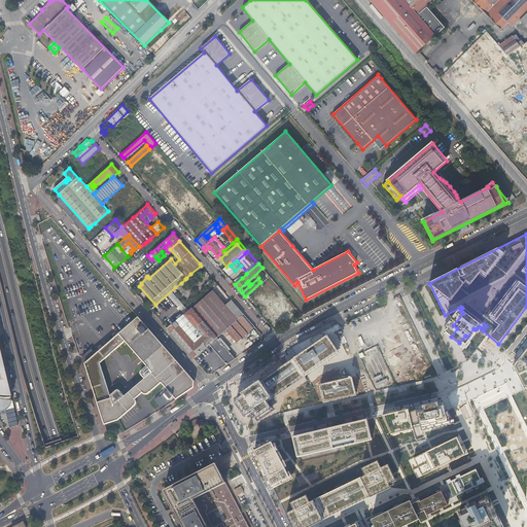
[(231,266),(224,271),(229,276),(235,271),(231,266)]
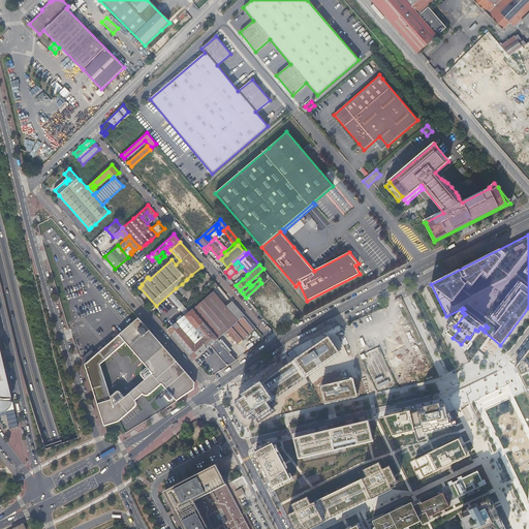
[(211,292),(204,299),(203,300),(193,309),(218,338),(226,331),(245,315),(232,302),(224,308),(211,292)]
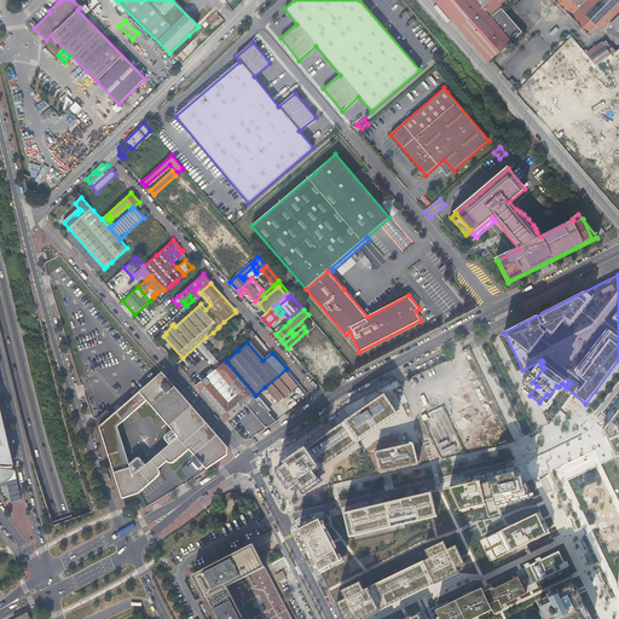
[(415,383),(451,368),(447,359),(411,375),(415,383)]
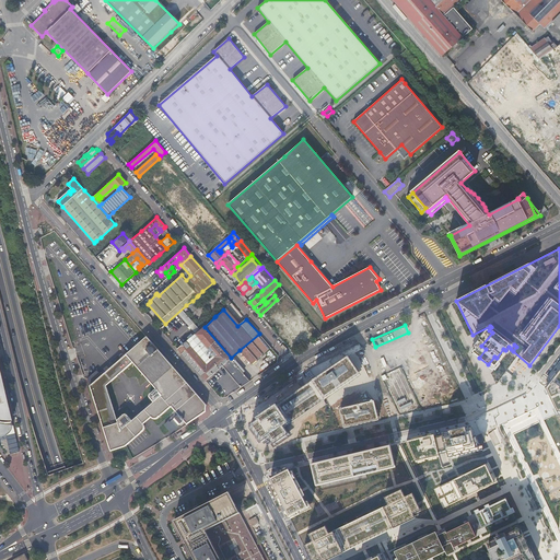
[(206,381),(223,366),(241,387),(249,381),(205,327),(187,341),(177,349),(206,381)]
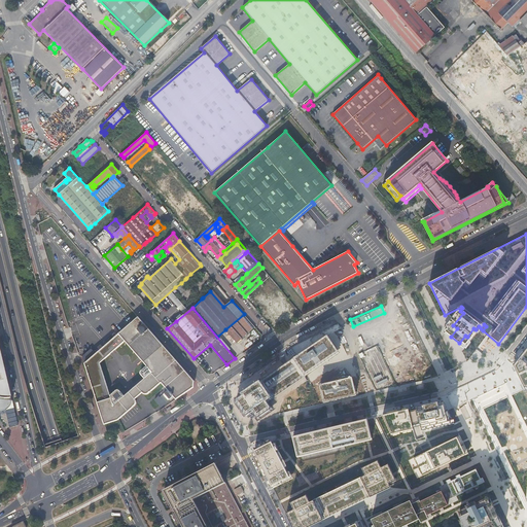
[(254,326),(244,314),(225,329),(237,342),(254,326)]
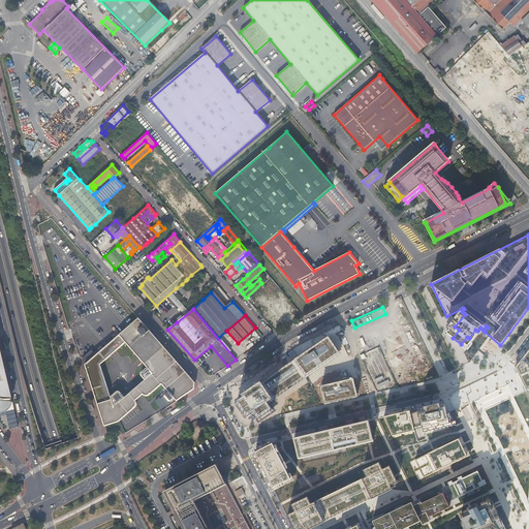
[(107,345),(96,355),(92,359),(85,365),(97,405),(104,427),(119,422),(148,396),(162,383),(168,392),(160,399),(159,398),(155,401),(161,407),(164,404),(165,405),(175,398),(177,401),(194,390),(195,382),(138,318),(107,345)]
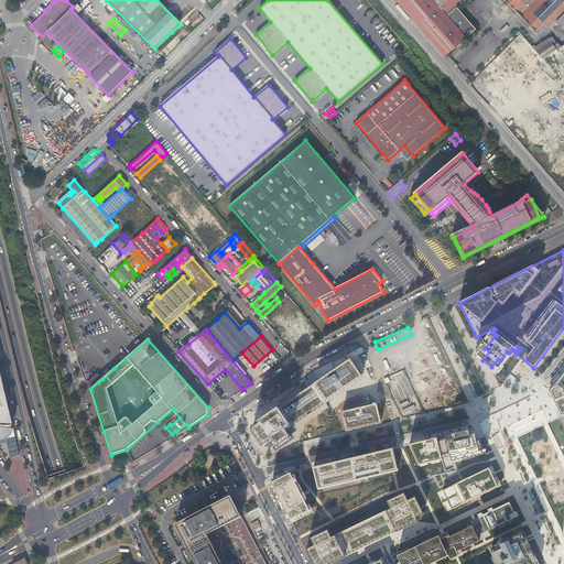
[(348,361),(259,422),(260,424),(255,429),(264,444),(271,440),(275,445),(289,436),(283,430),(359,378),(348,361)]
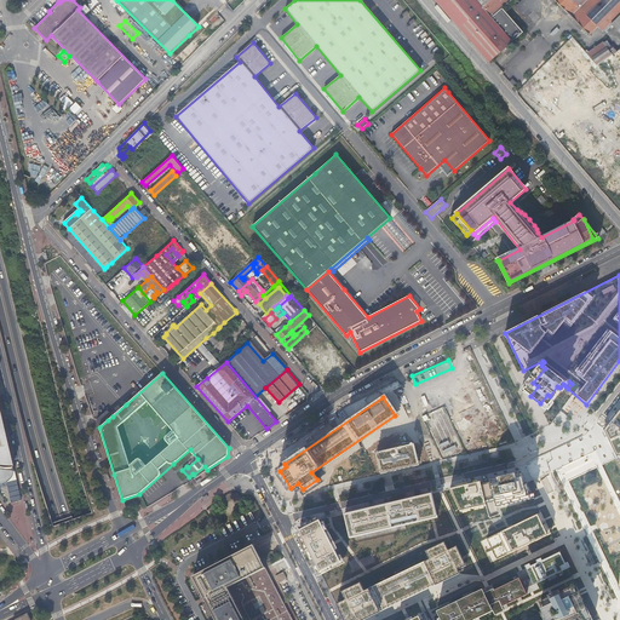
[(0,411),(0,408),(0,483),(1,483),(1,482),(3,482),(5,481),(6,483),(7,482),(10,481),(11,480),(12,477),(13,475),(15,474),(15,471),(13,471),(15,469),(1,411),(0,411)]
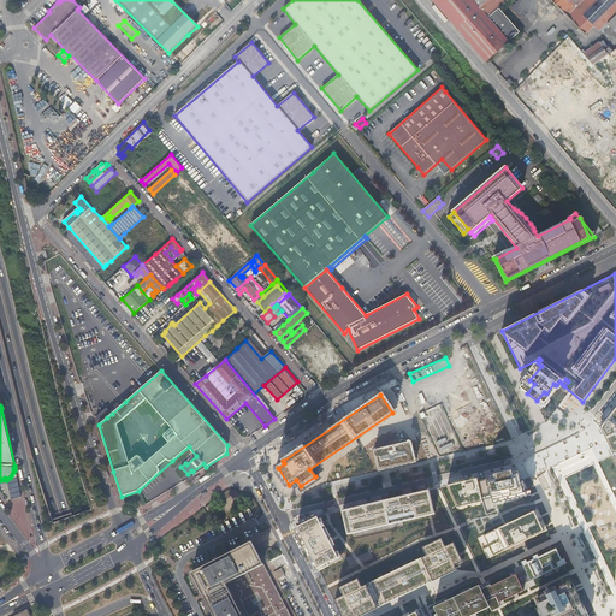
[(615,408),(600,428),(606,440),(615,458),(615,457),(615,408)]
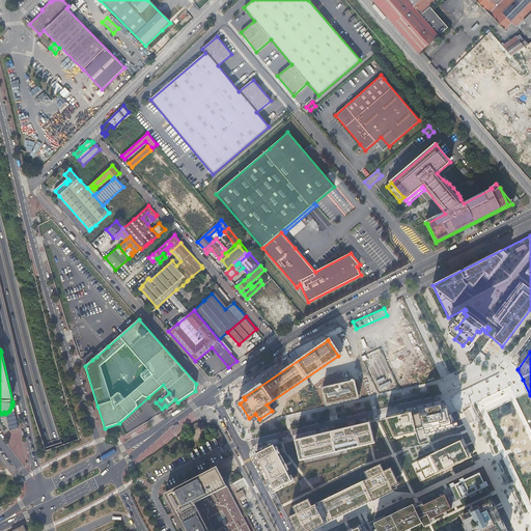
[(355,381),(323,389),(327,407),(359,399),(355,381)]
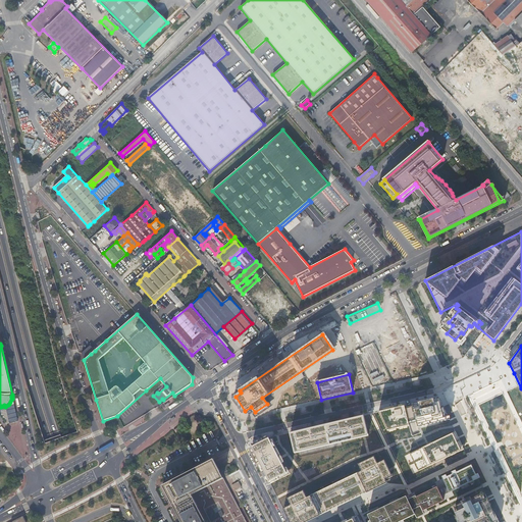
[(439,398),(378,412),(388,431),(409,426),(409,422),(416,420),(418,427),(450,420),(439,398)]
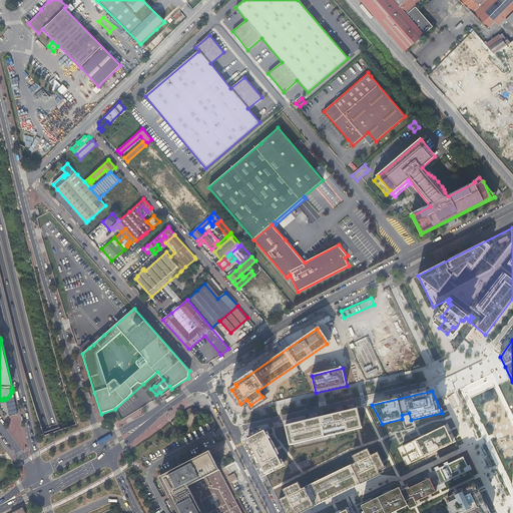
[(358,409),(286,426),(290,445),(362,428),(358,409)]
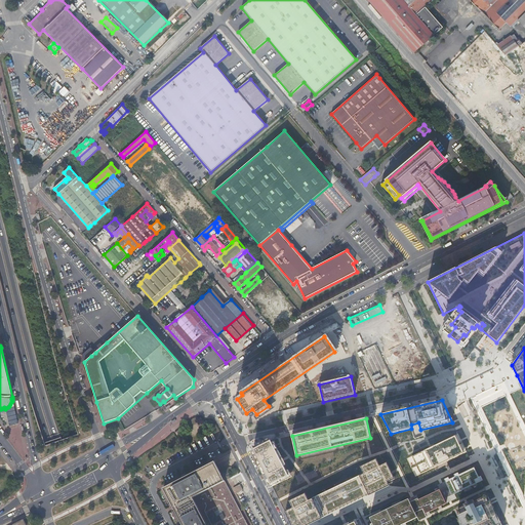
[(467,452),(458,435),(412,456),(420,474),(467,452)]
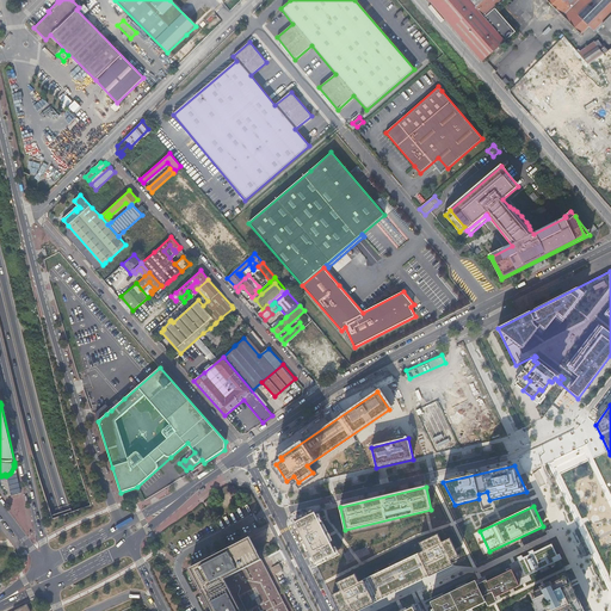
[(315,513),(295,523),(316,565),(335,554),(315,513)]
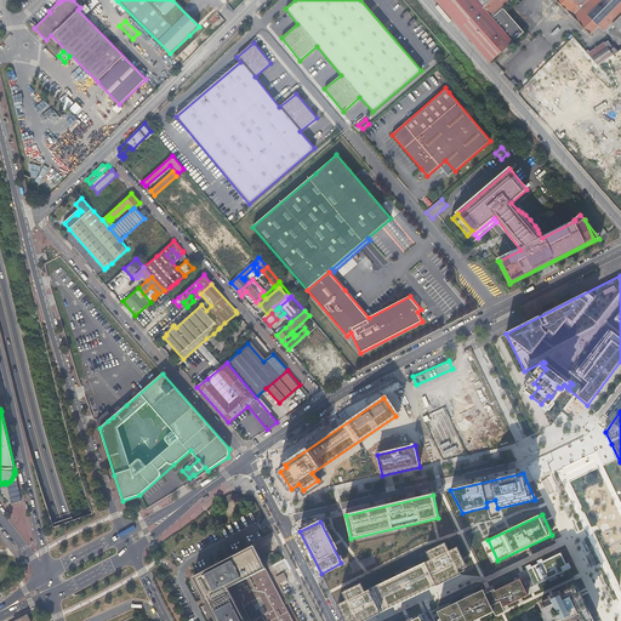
[(432,560),(341,604),(348,620),(352,620),(357,620),(358,620),(460,573),(459,570),(465,567),(456,548),(450,552),(446,545),(428,554),(432,560)]
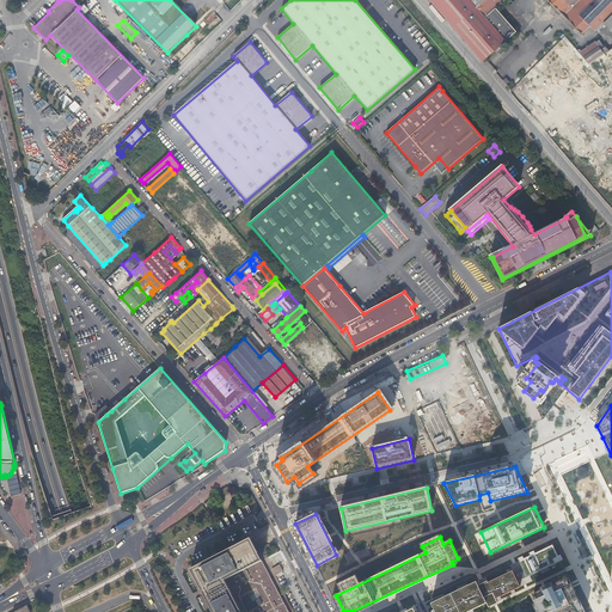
[(238,611),(222,581),(263,560),(257,549),(252,538),(193,568),(214,611),(238,611)]
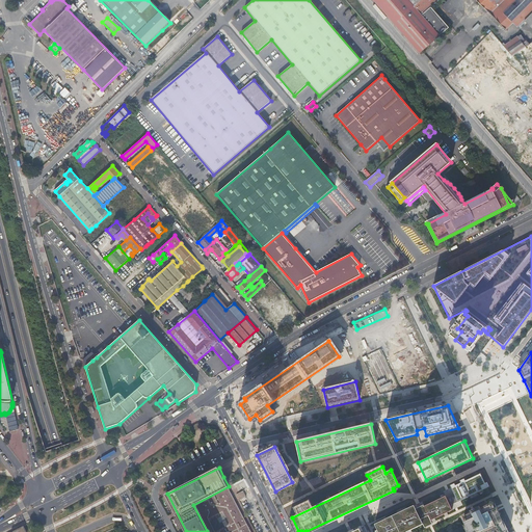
[(481,474),(451,488),(454,494),(457,502),(487,488),(481,474)]
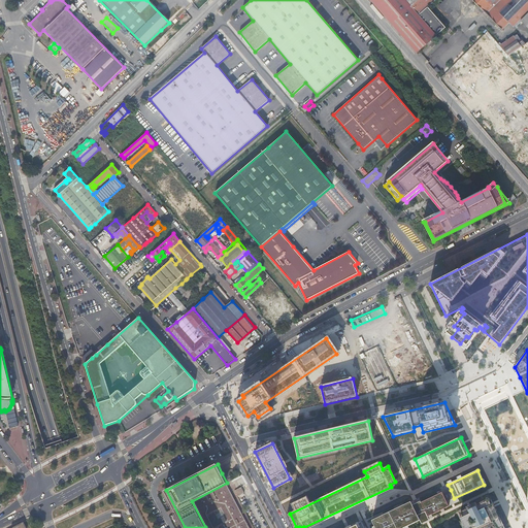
[(250,527),(227,483),(192,501),(205,527),(250,527)]
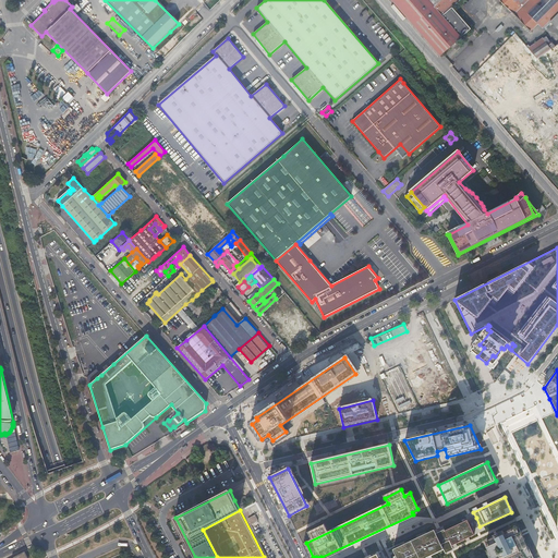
[(251,517),(247,518),(251,524),(258,521),(255,514),(251,517)]
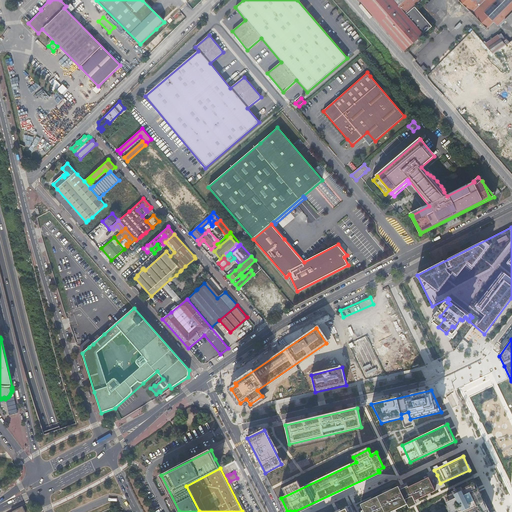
[(437,475),(429,479),(432,487),(440,483),(437,475)]
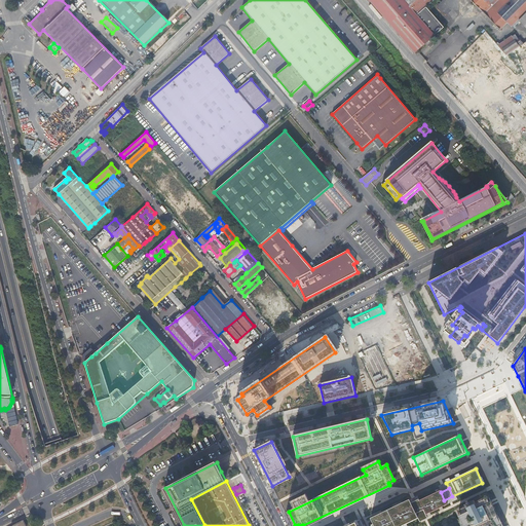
[(409,500),(370,518),(373,525),(401,525),(417,519),(419,522),(427,519),(425,515),(447,505),(444,500),(441,492),(440,491),(419,500),(418,499),(410,503),(409,500)]
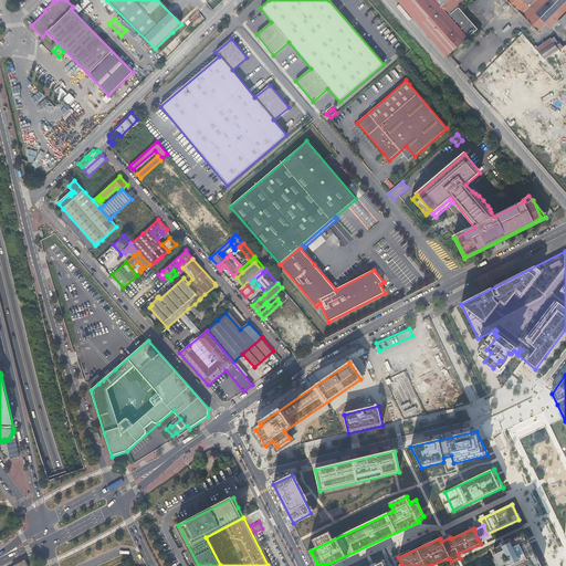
[(532,546),(526,535),(513,542),(514,543),(493,553),(499,565),(541,565),(535,554),(532,556),(527,548),(532,546)]
